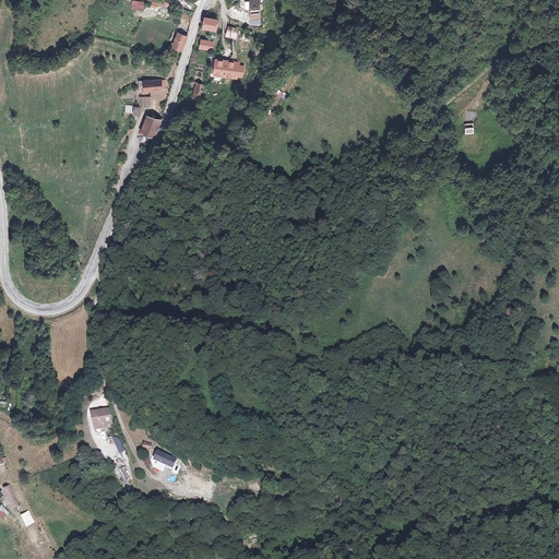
[(260,21),(259,1),(249,2),(250,21),(260,21)]
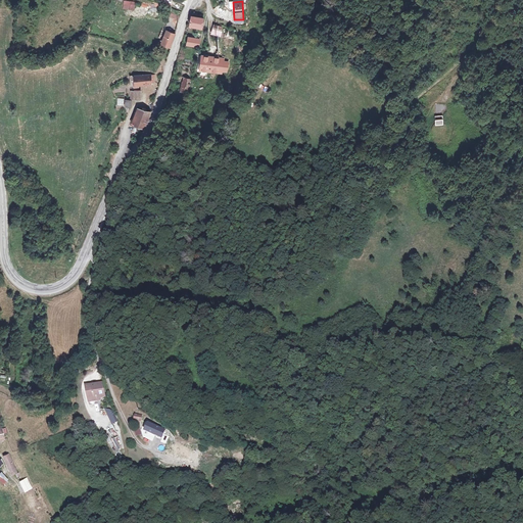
[(215,10),(223,15),(225,10),(217,6),(215,10)]
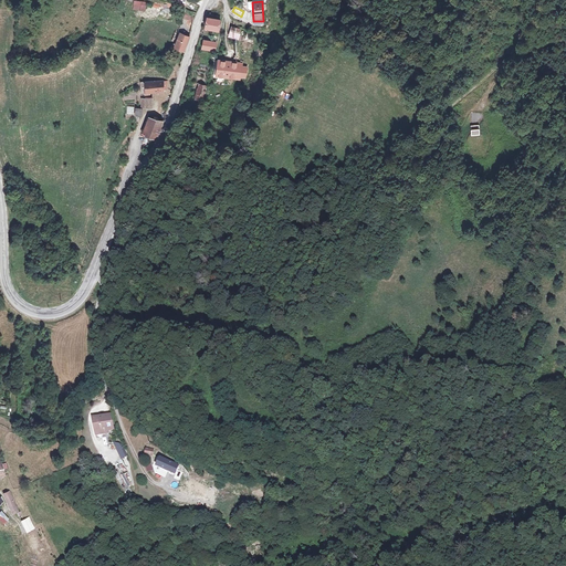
[(220,19),(207,16),(205,28),(217,30),(220,19)]
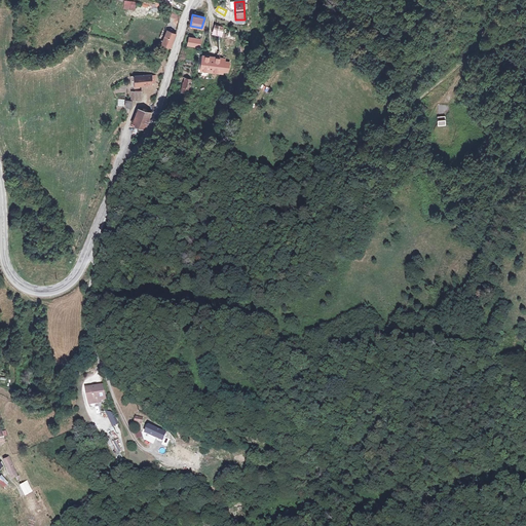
[(163,41),(168,29),(165,27),(158,43),(172,49),(174,45),(172,45),(163,41)]
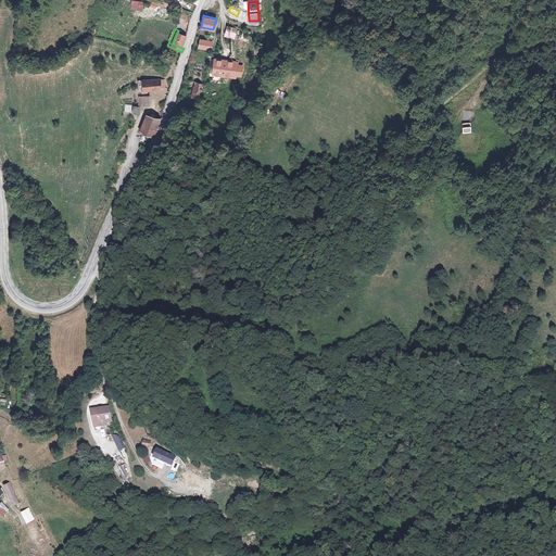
[(181,48),(187,35),(178,30),(173,43),(181,48)]
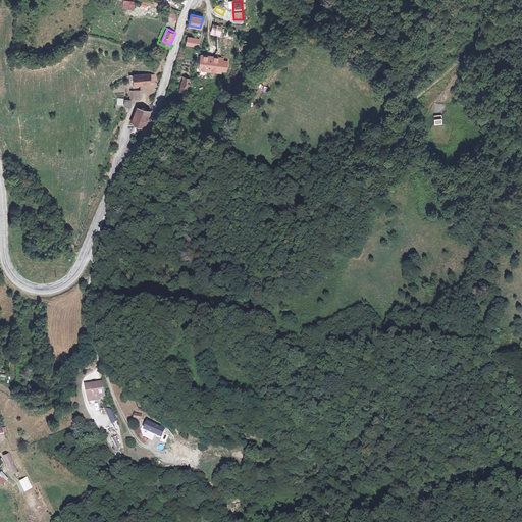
[(199,39),(188,36),(186,44),(197,47),(199,39)]
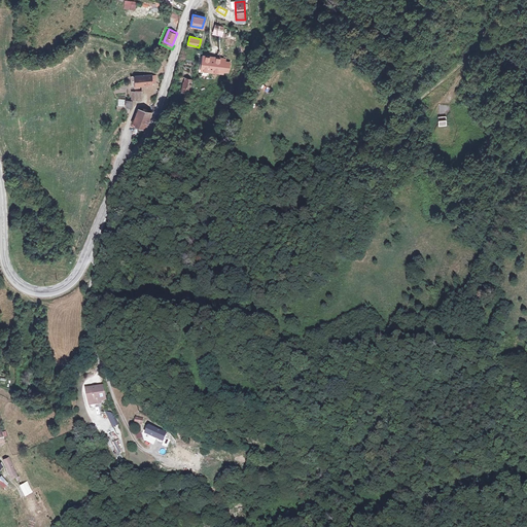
[(224,59),(202,59),(202,72),(205,73),(205,77),(209,77),(209,72),(224,73),(224,70),(224,61),(224,59)]
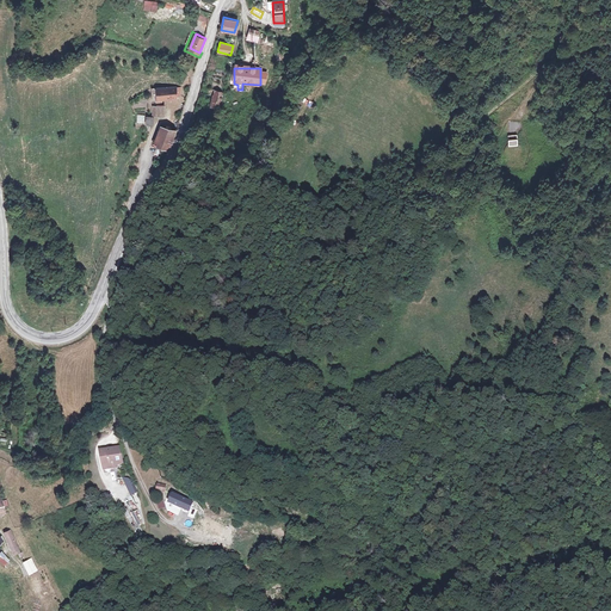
[(178,86),(177,85),(158,86),(159,100),(162,100),(162,97),(178,97),(178,94),(181,94),(180,86),(178,86)]
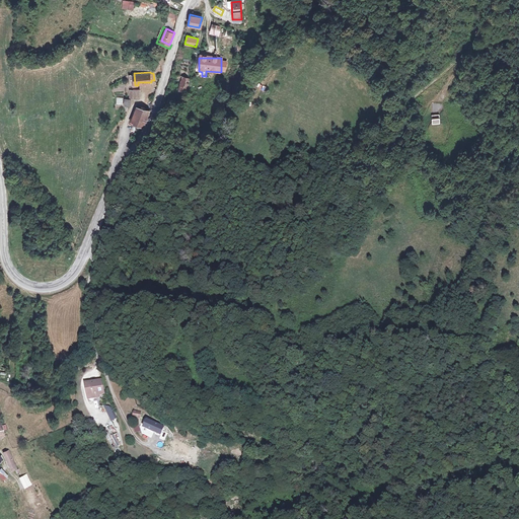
[(187,91),(191,79),(182,76),(178,89),(187,91)]
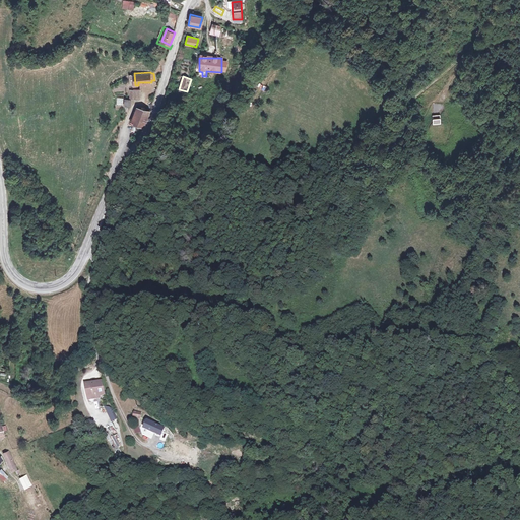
[(141,89),(132,89),(132,98),(141,96),(141,89)]
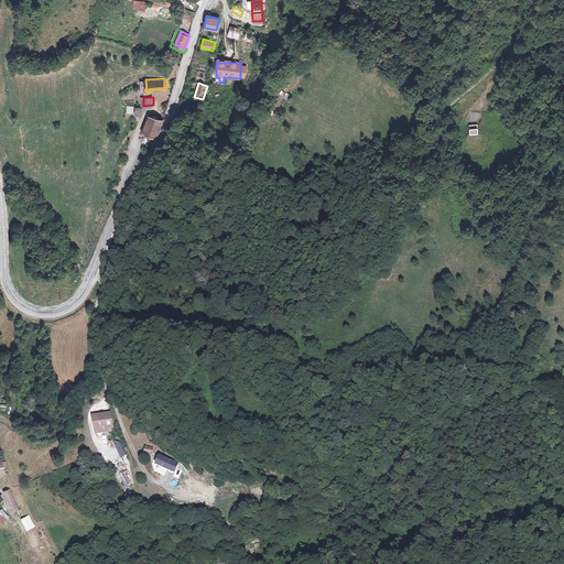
[(143,132),(156,137),(162,119),(149,115),(143,132)]
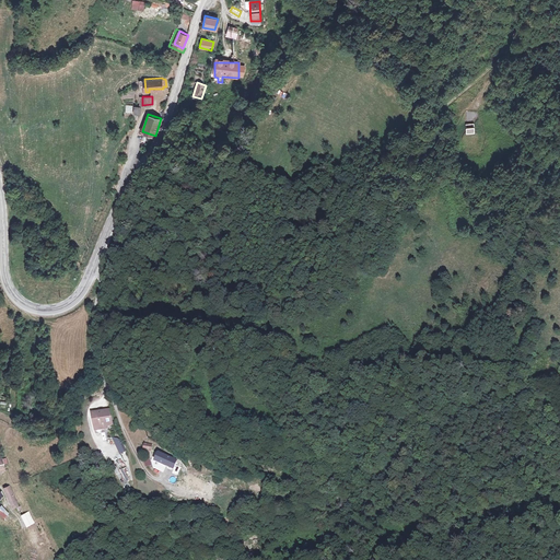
[(467,133),(475,133),(475,124),(466,125),(467,133)]
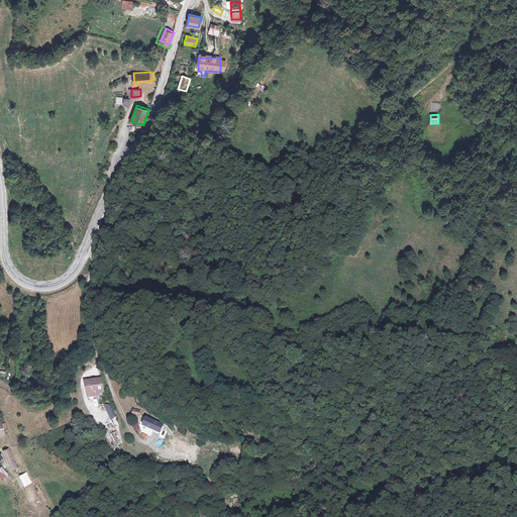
[(88,382),(91,394),(101,392),(105,391),(103,379),(88,382)]
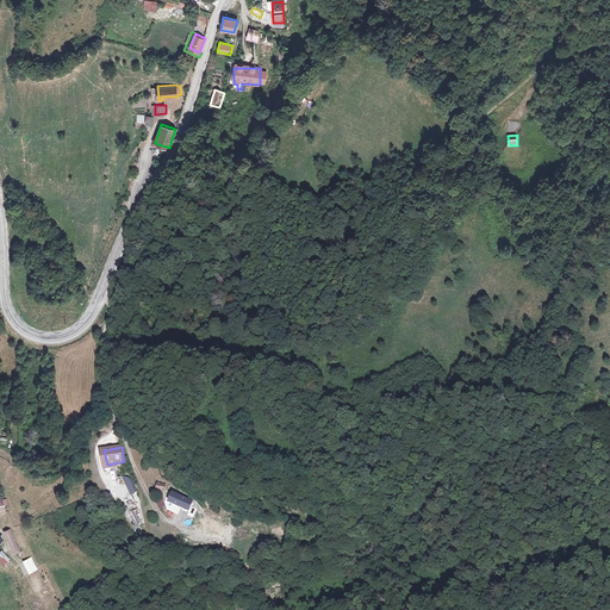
[(131,496),(137,493),(129,477),(124,479),(131,496)]
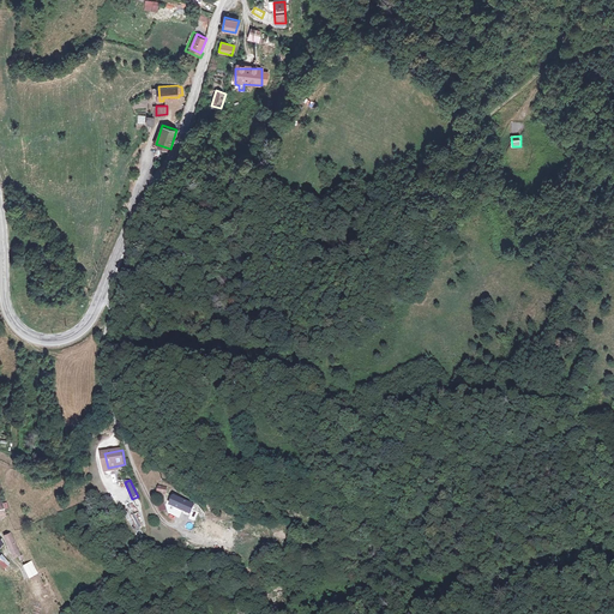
[(169,497),(162,493),(158,499),(167,504),(169,497)]
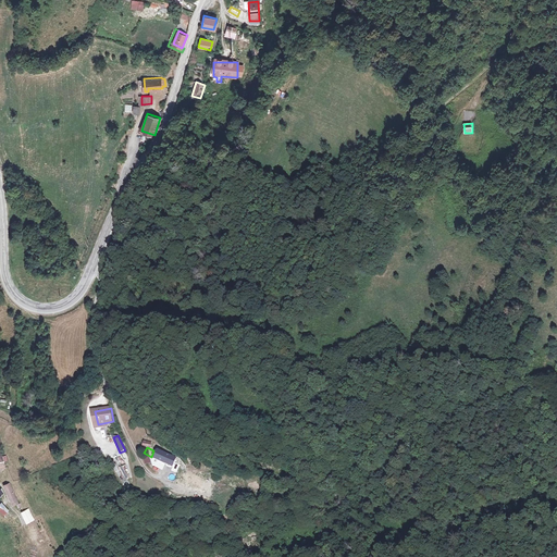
[(176,457),(157,453),(155,461),(175,466),(176,457)]
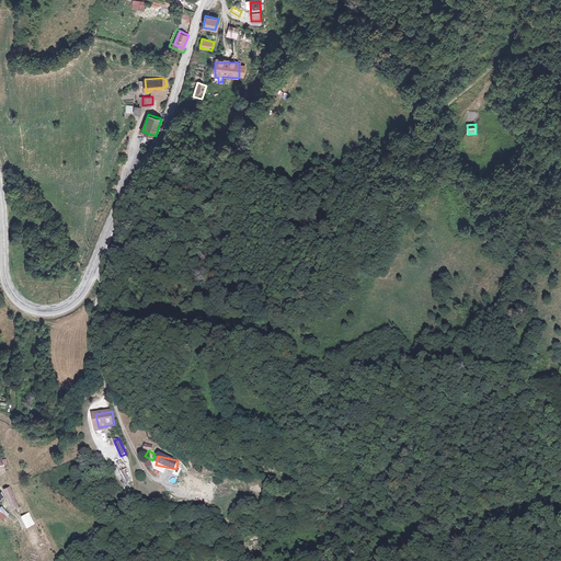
[(125,471),(116,476),(123,485),(130,481),(125,471)]
